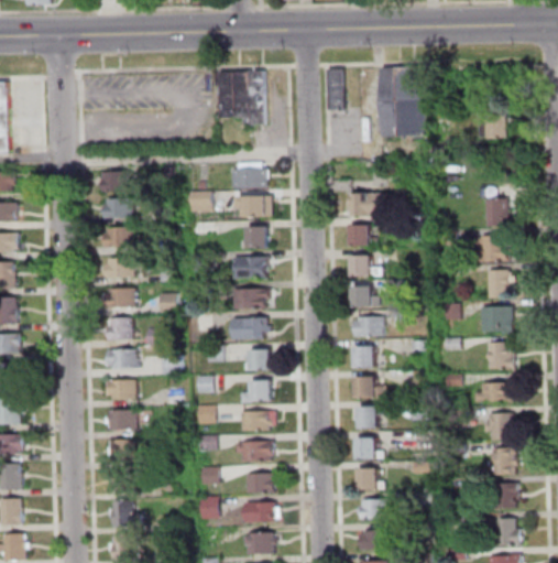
[(397,136),(395,68),(425,67),(427,134),(397,136)]
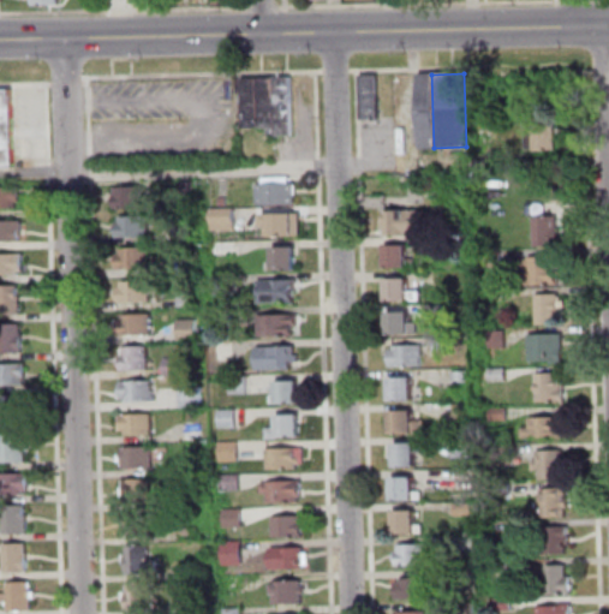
[(431,75),(434,148),(417,148),(415,75),(431,75)]
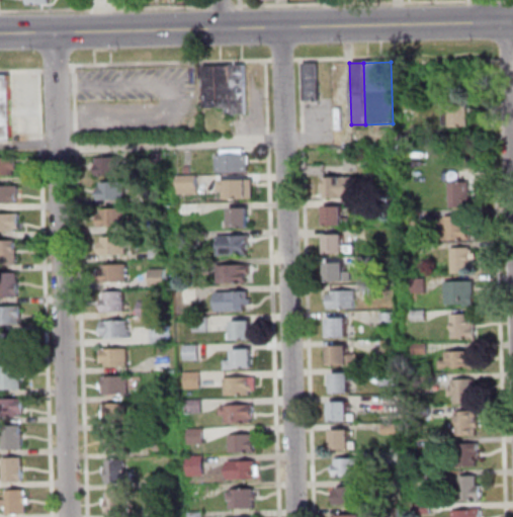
[(315,100),(301,100),(300,64),(313,64),(315,100)]
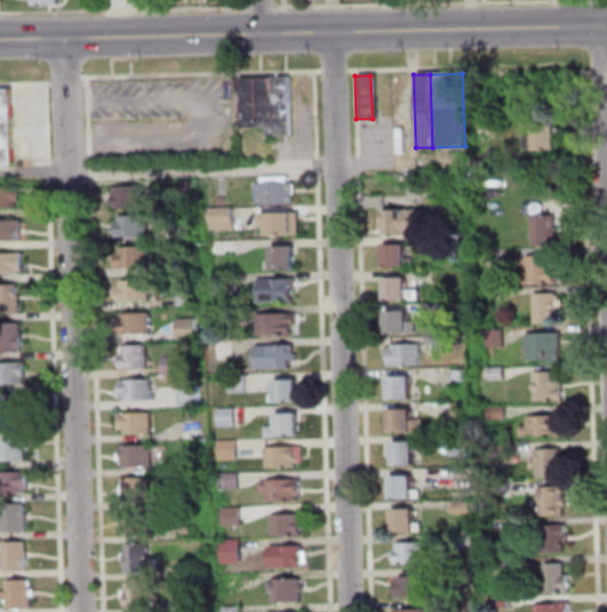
[(271,135),(262,135),(262,126),(255,126),(253,78),(269,77),(271,135)]
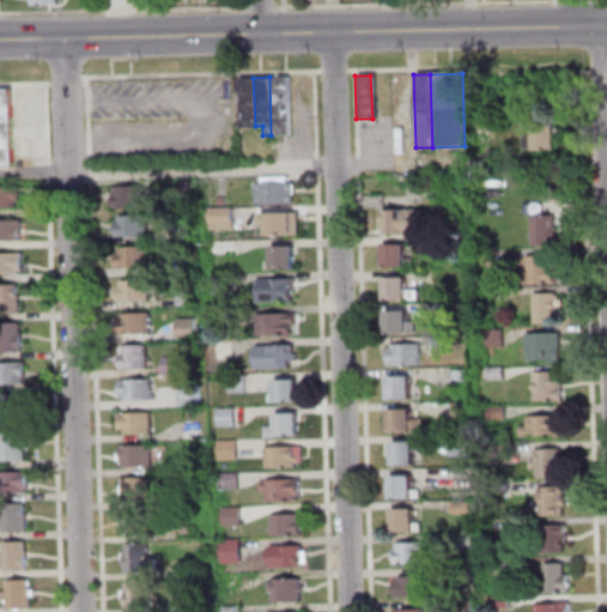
[(271,135),(269,77),(285,77),(287,134),(271,135)]
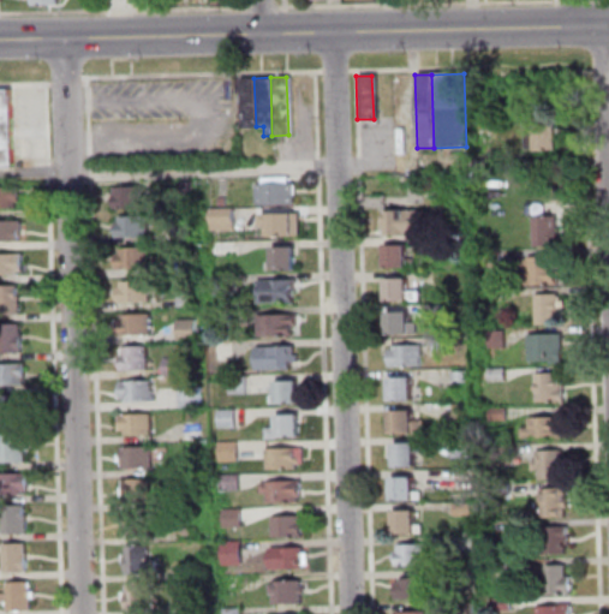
[(256,126),(239,127),(237,78),(254,78),(256,126)]
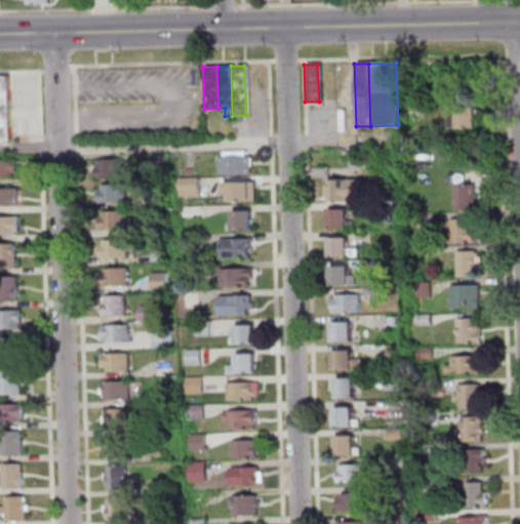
[(470,127),(450,128),(450,102),(469,101),(470,127)]
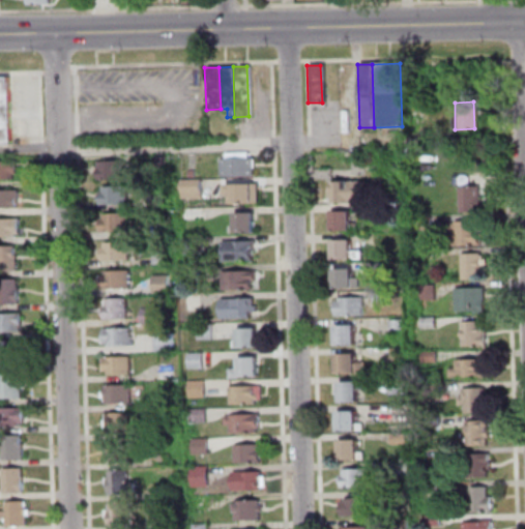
[(220,176),(219,158),(251,157),(251,175),(220,176)]
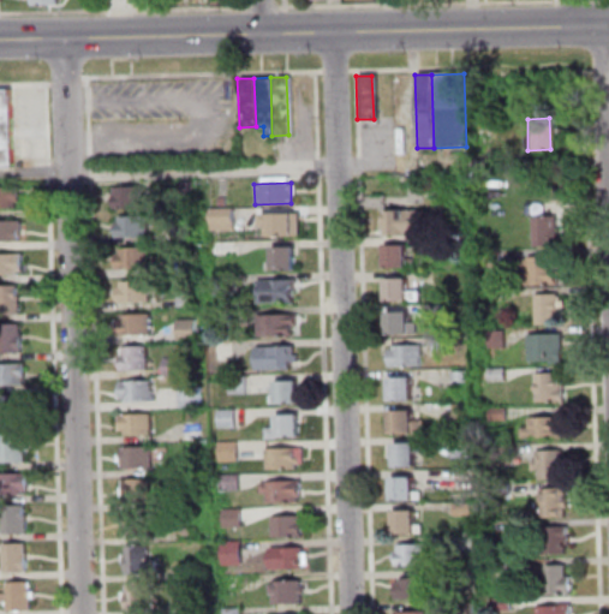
[(109,208),(109,188),(138,186),(138,196),(150,196),(150,207),(109,208)]
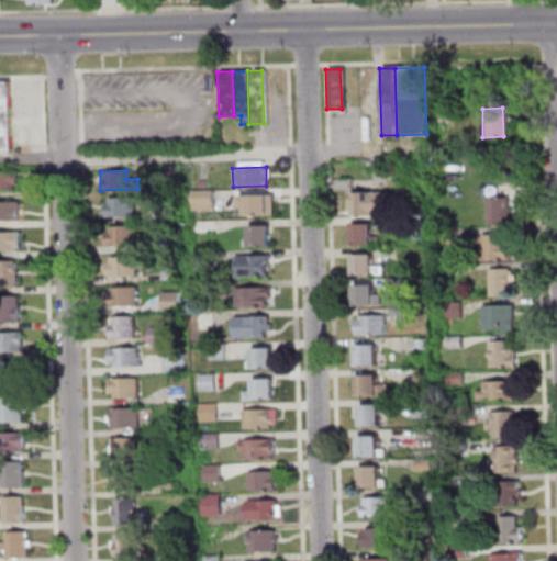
[(13,183),(10,183),(10,190),(0,190),(0,171),(13,171),(13,183)]
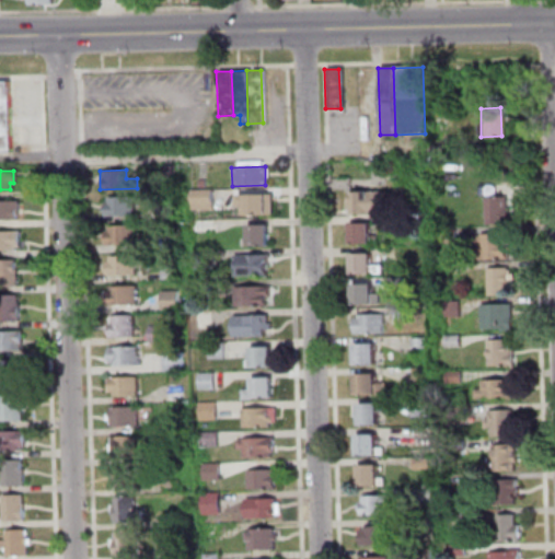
[(210,208),(189,209),(188,190),(209,189),(210,208)]
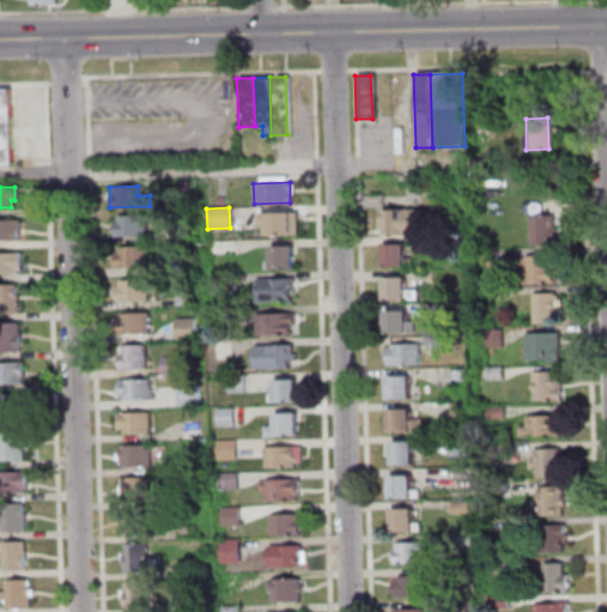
[(382,235),(381,228),(377,228),(377,211),(416,210),(416,234),(382,235)]
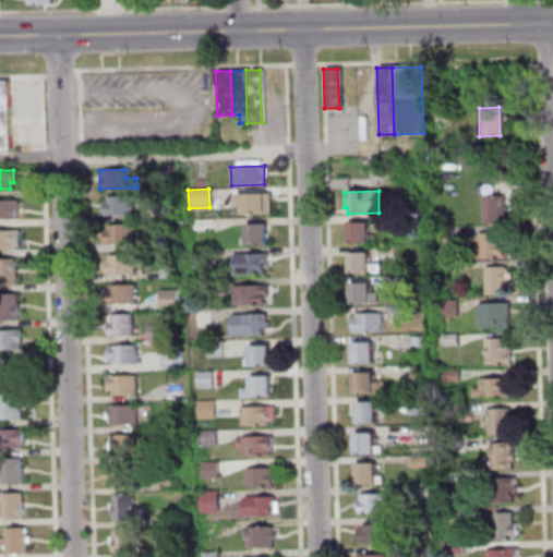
[(235,204),(235,194),(264,193),(264,213),(241,214),(241,204),(235,204)]
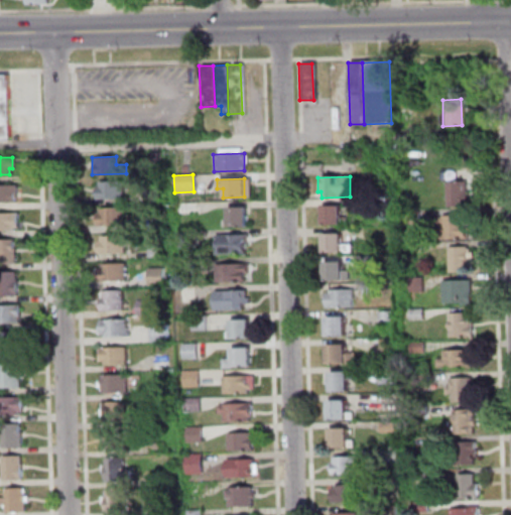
[(120,199),(95,200),(94,186),(96,186),(96,182),(119,181),(120,199)]
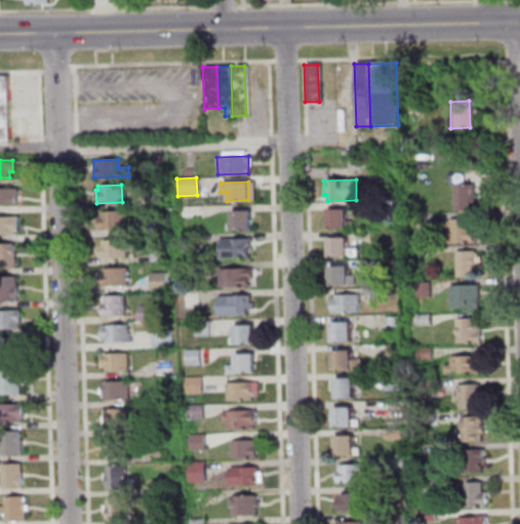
[(452,210),(451,186),(472,185),(472,195),(474,195),(475,209),(452,210)]
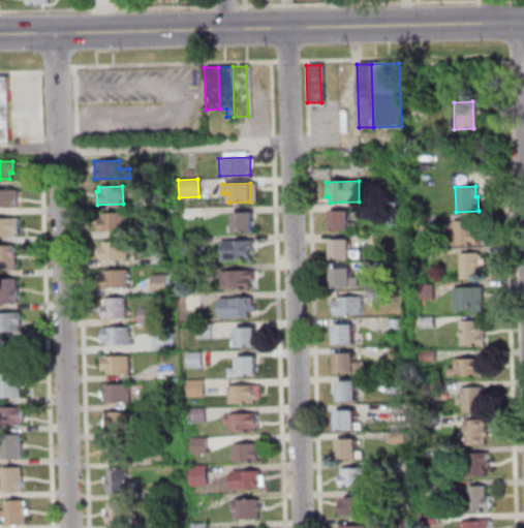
[(0,190),(12,190),(13,207),(0,207),(0,190)]
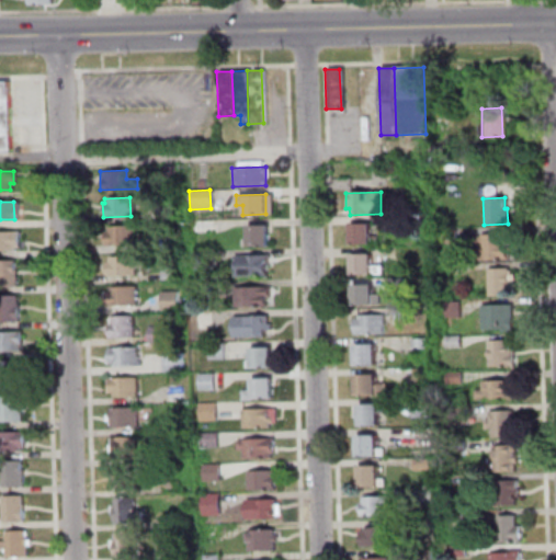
[(404,231),(403,217),(418,216),(418,231),(404,231)]
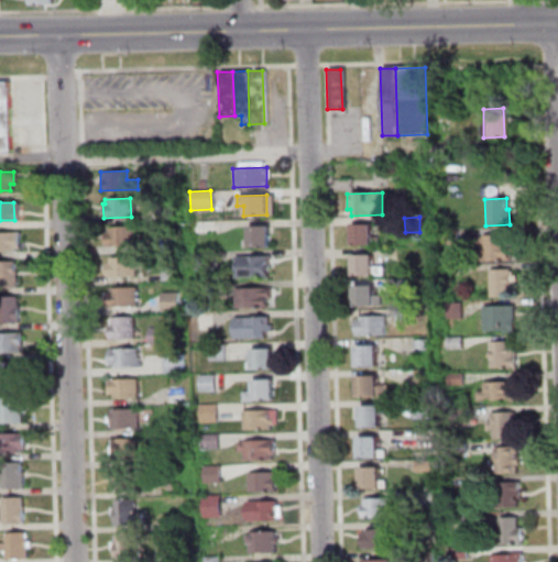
[(192,232),(192,222),(211,221),(211,232),(192,232)]
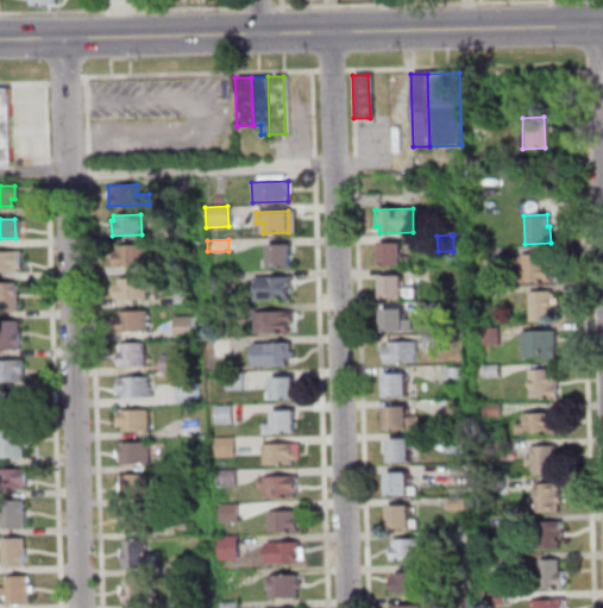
[(397,243),(399,263),(377,263),(377,243),(397,243)]
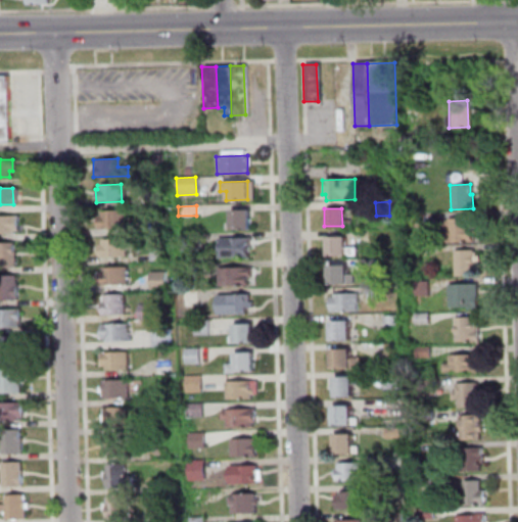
[(229,210),(246,209),(247,229),(229,230),(229,210)]
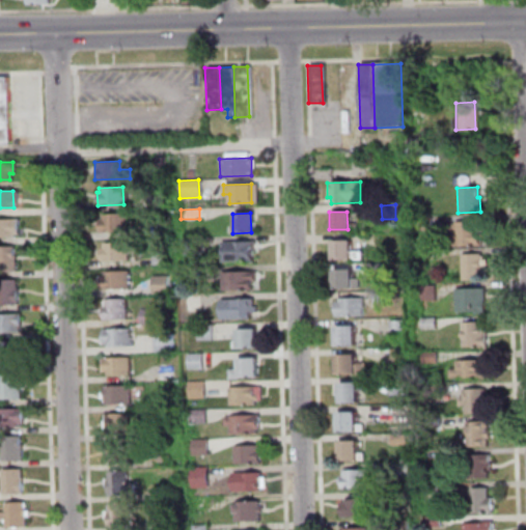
[(98,220),(100,220),(100,215),(122,214),(123,231),(98,232),(98,220)]
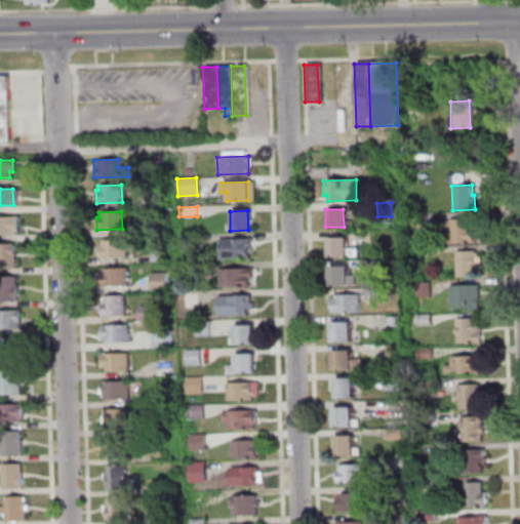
[(0,216),(15,216),(15,231),(12,232),(12,234),(0,234),(0,216)]
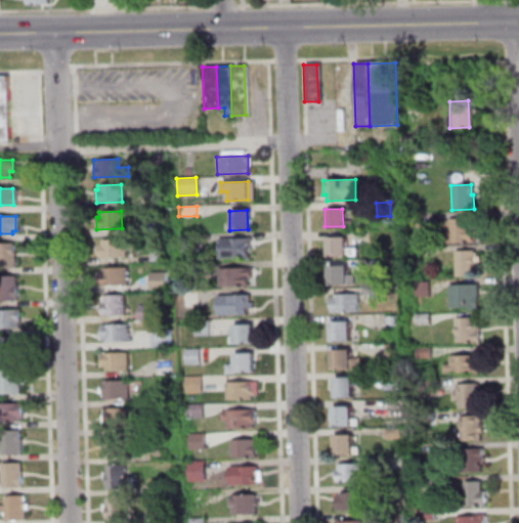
[(474,230),(471,230),(471,242),(449,242),(449,228),(441,228),(440,221),(449,221),(449,219),(473,218),(474,230)]
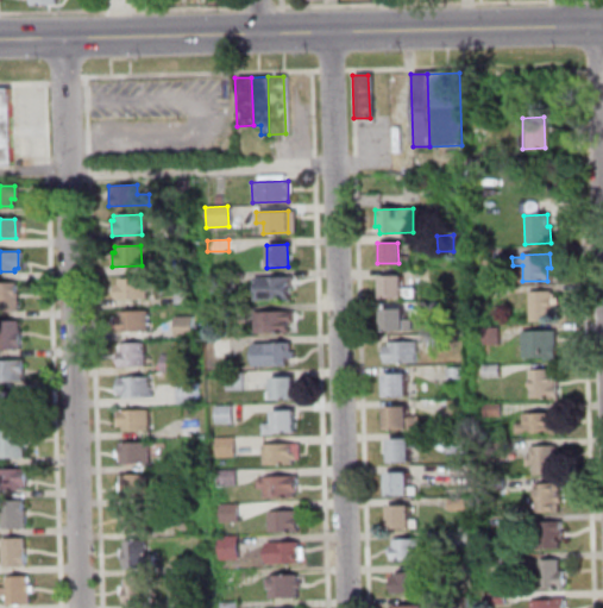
[(225,290),(208,292),(208,275),(224,275),(225,290)]
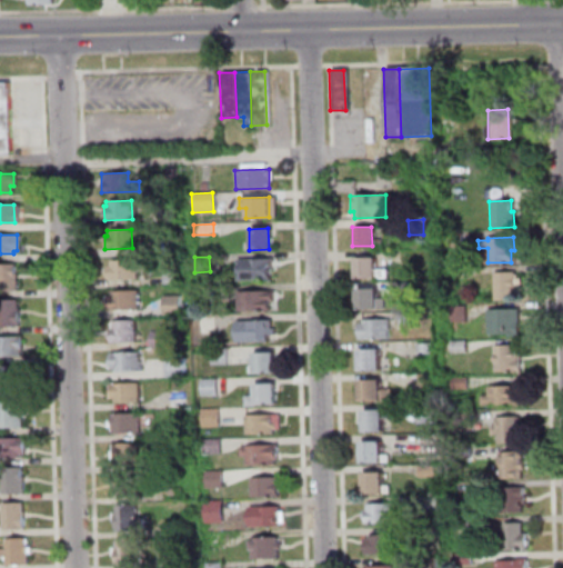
[(353,258),(372,258),(372,270),(383,269),(383,278),(354,279),(353,258)]
